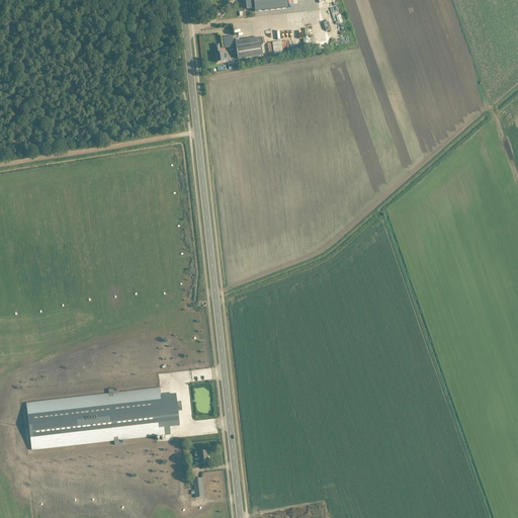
[(246,0),(247,9),(244,9),(244,12),(286,8),(284,0),(246,0)]
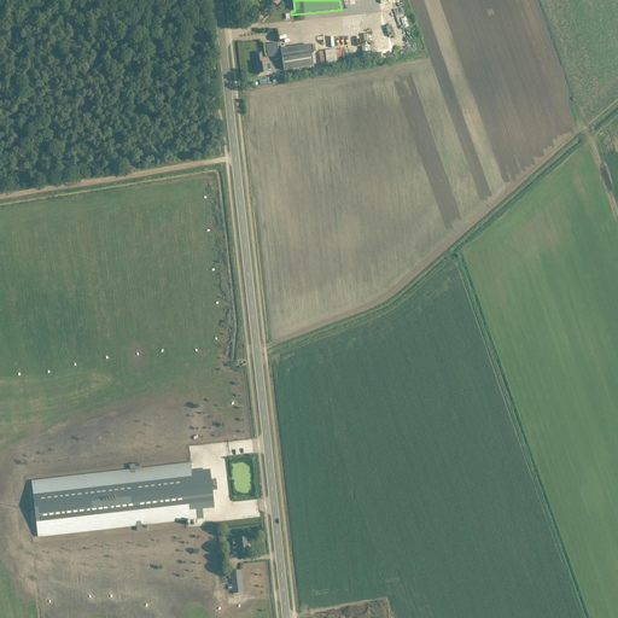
[(310,45),(280,50),(284,71),(314,66),(310,45)]
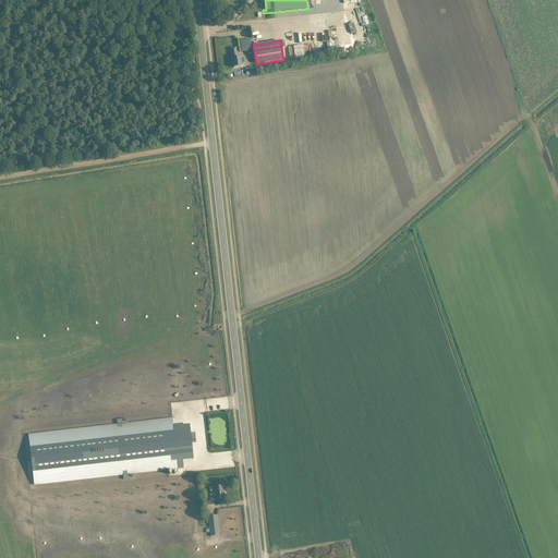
[(232,59),(234,68),(244,67),(243,61),(244,61),(243,57),(240,58),(232,59)]
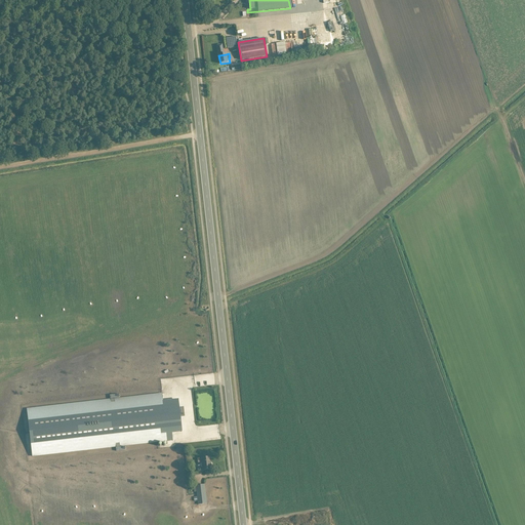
[(111,400),(27,409),(32,456),(116,447),(116,448),(116,451),(125,450),(125,447),(120,447),(120,446),(167,441),(166,433),(171,433),(176,432),(178,432),(182,432),(179,417),(178,407),(177,400),(175,400),(172,401),(163,402),(162,394),(114,400),(114,399),(120,398),(119,395),(110,396),(110,399),(111,399),(111,400)]
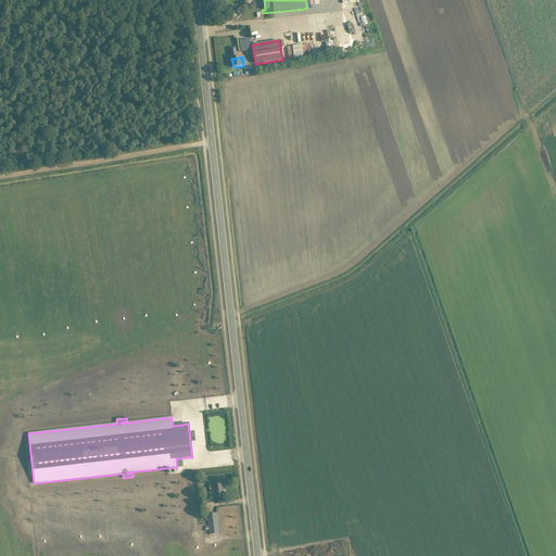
[(223,484),(209,487),(210,491),(214,490),(215,498),(224,497),(223,484)]
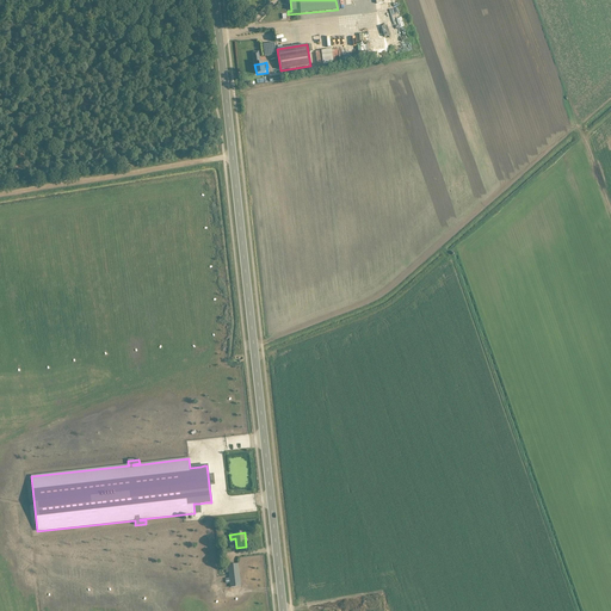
[(232,565),(228,565),(228,566),(229,573),(229,575),(230,587),(233,587),(235,587),(241,586),(238,565),(232,565)]
